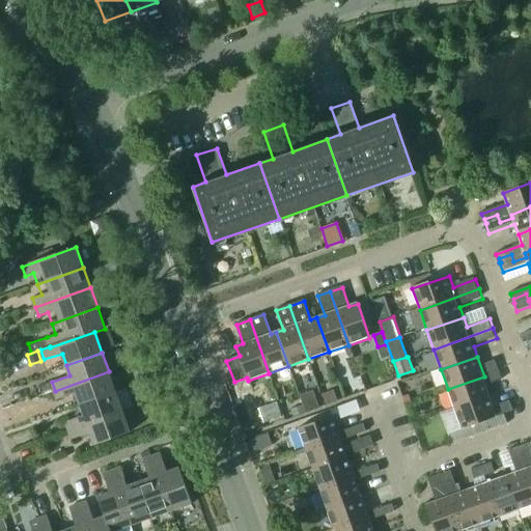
[(484,363),(487,372),(497,369),(494,360),(484,363)]
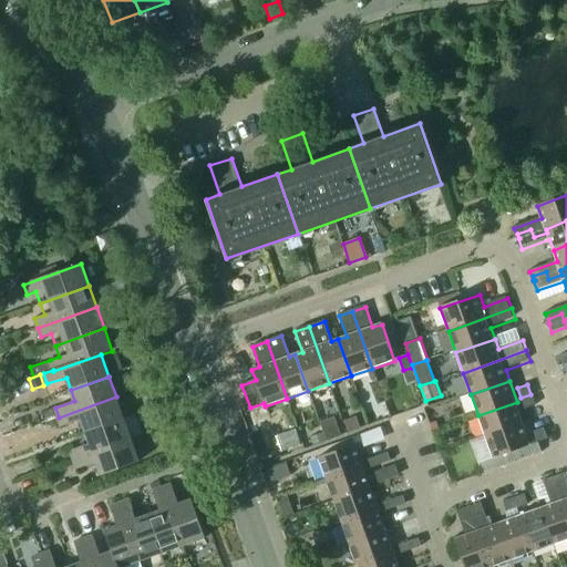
[(521,398),(525,408),(535,404),(531,394),(521,398)]
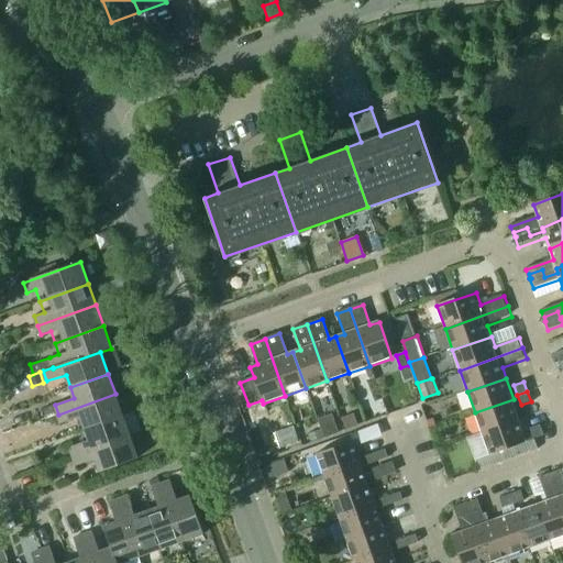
[(122,415),(116,394),(58,415),(62,423),(81,417),(85,428),(122,415)]
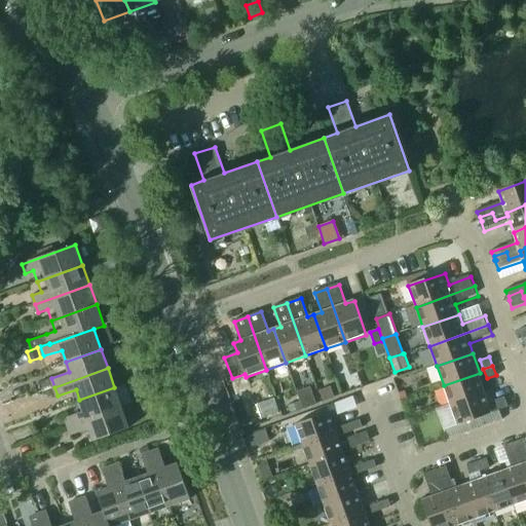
[(487,393),(480,373),(444,385),(451,406),(487,393)]
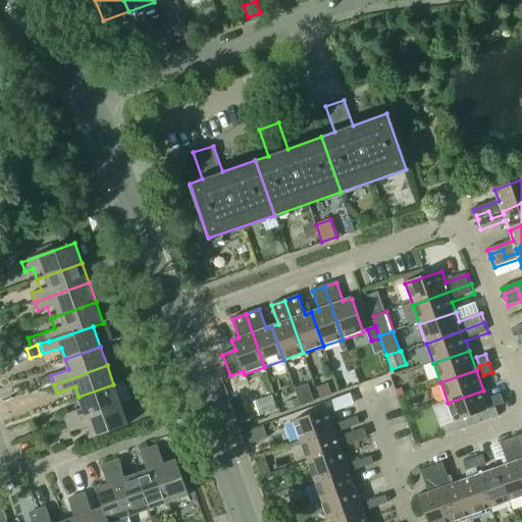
[(54,384),(51,375),(38,380),(41,388),(54,384)]
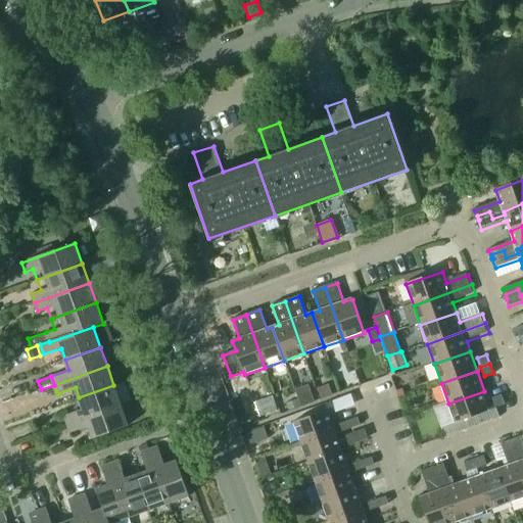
[(328,384),(318,388),(321,398),(332,394),(328,384)]
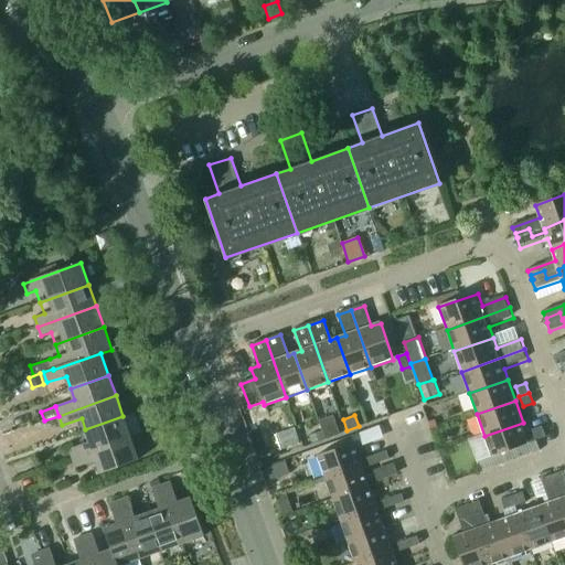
[(131,438),(123,416),(85,429),(89,443),(70,449),(73,458),(131,438)]
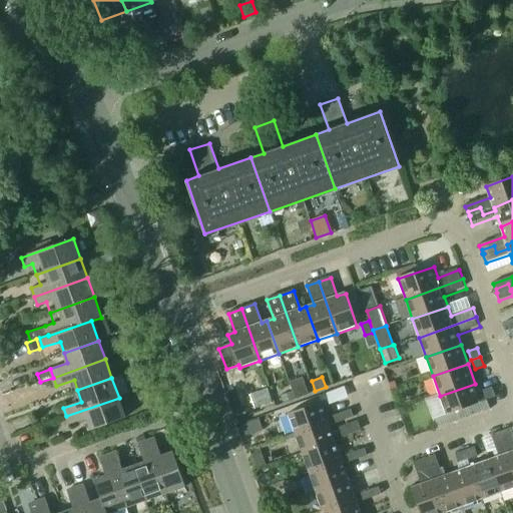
[(292,387),(296,399),(309,394),(305,383),(292,387)]
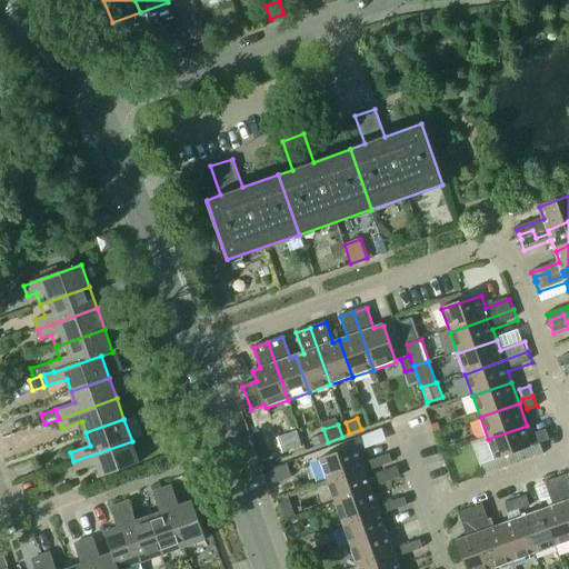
[(535,447),(527,426),(488,439),(495,460),(535,447)]
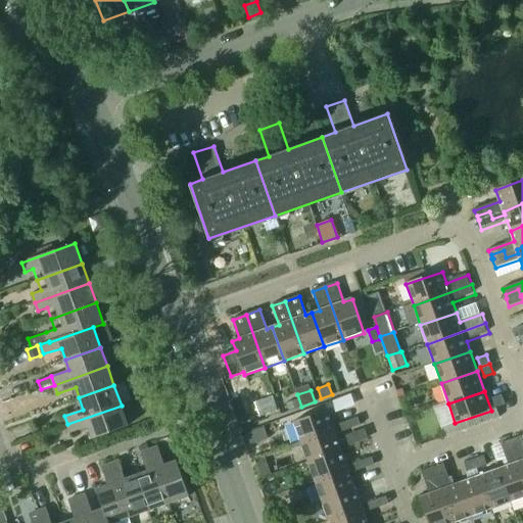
[(255,401),(260,416),(278,410),(273,394),(255,401)]
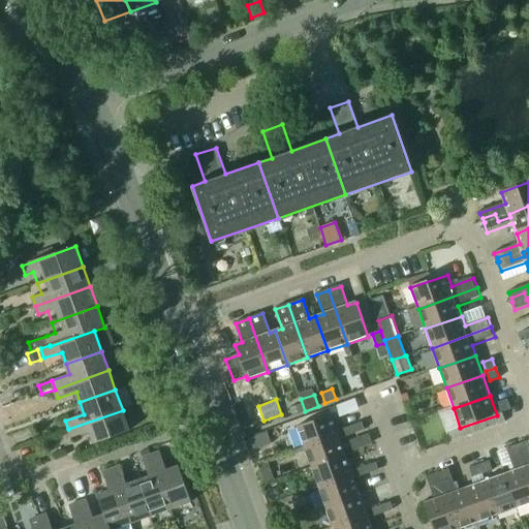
[(497,402),(500,411),(509,408),(506,399),(497,402)]
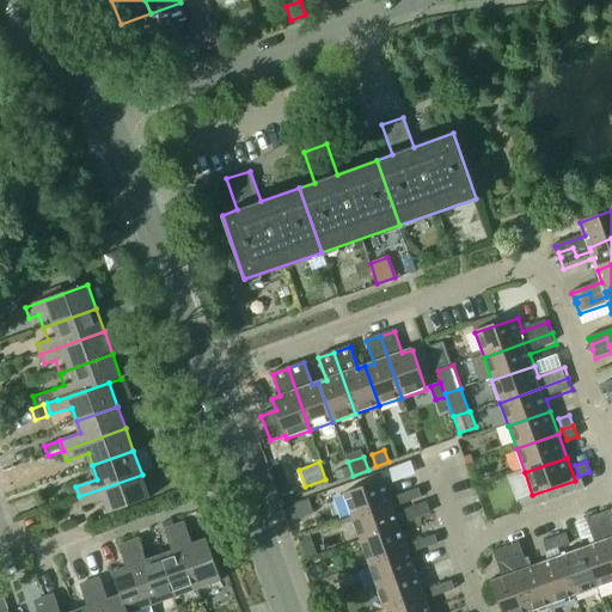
[(338,479),(350,475),(348,466),(335,471),(338,479)]
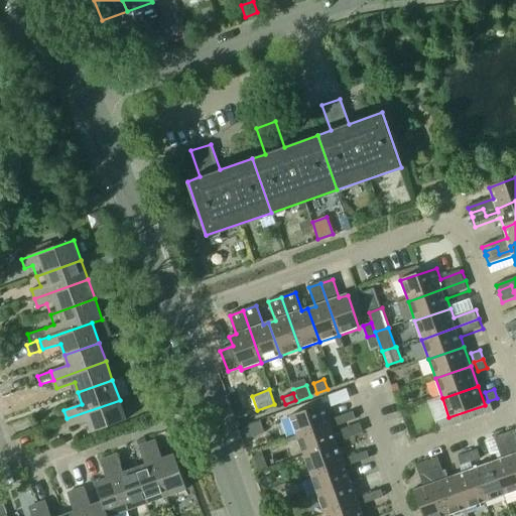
[(126,419),(120,400),(67,418),(70,426),(88,420),(92,431),(126,419)]
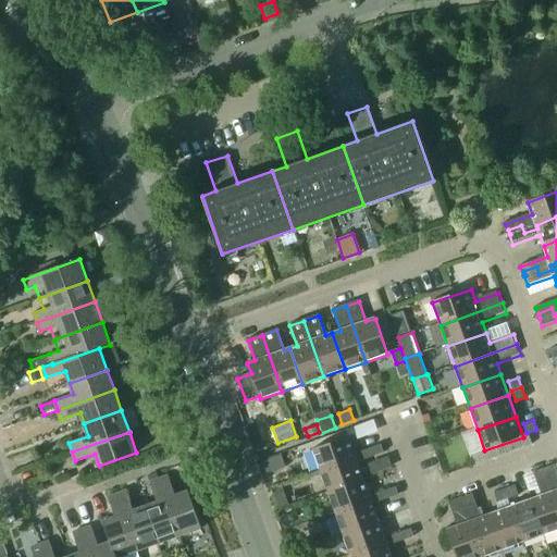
[(356,455),(350,437),(314,450),(322,471),(357,459),(356,455)]
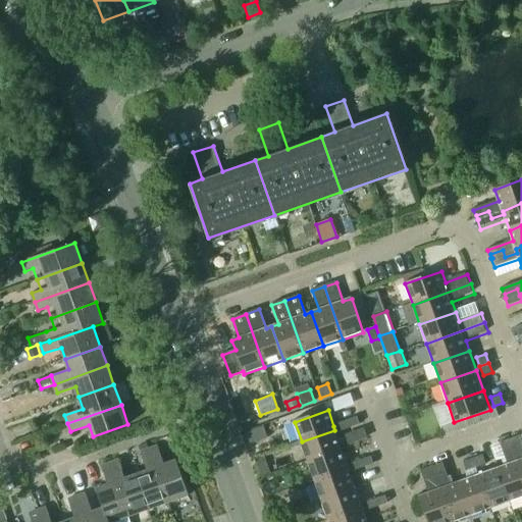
[(348,431),(360,426),(358,418),(345,423),(348,431)]
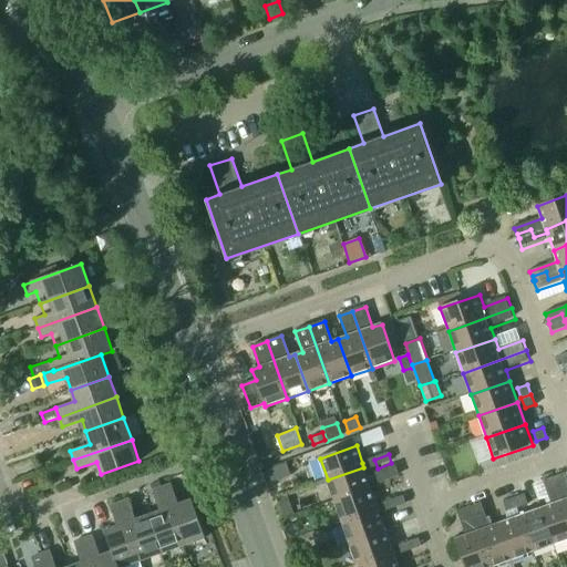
[(334,501),(371,487),(366,473),(378,468),(374,460),(362,463),(363,467),(328,480),(334,501)]
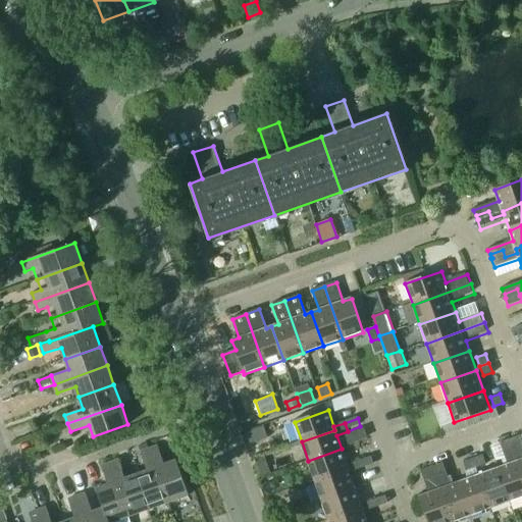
[(249,445),(267,437),(263,425),(244,432),(249,445)]
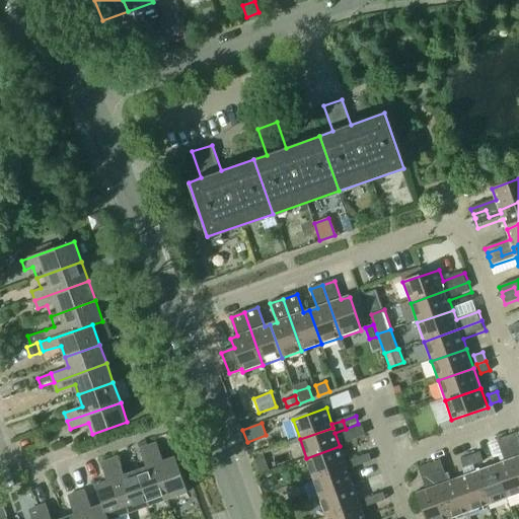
[(518,441),(516,434),(507,437),(518,470),(518,441)]
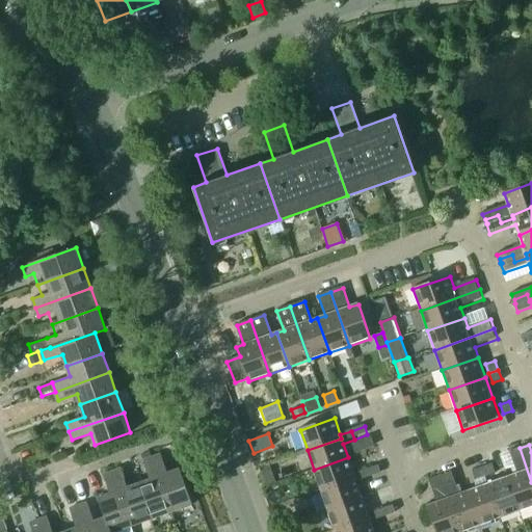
[(521,512),(531,508),(531,482),(520,448),(510,451),(517,473),(508,477),(521,512)]
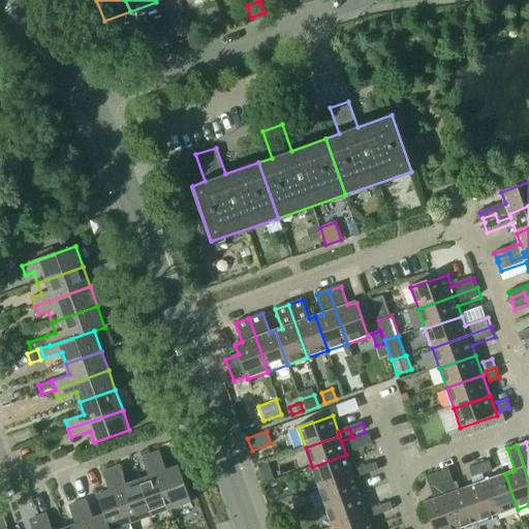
[(170,509),(190,502),(177,466),(166,469),(160,452),(151,455),(170,509)]
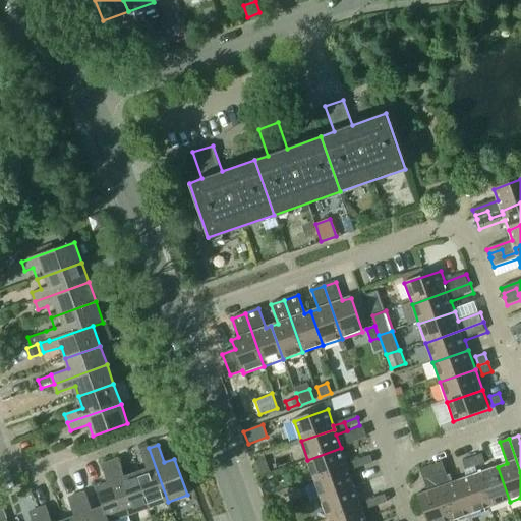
[(147,509),(168,502),(149,448),(138,451),(145,469),(134,473),(147,509)]
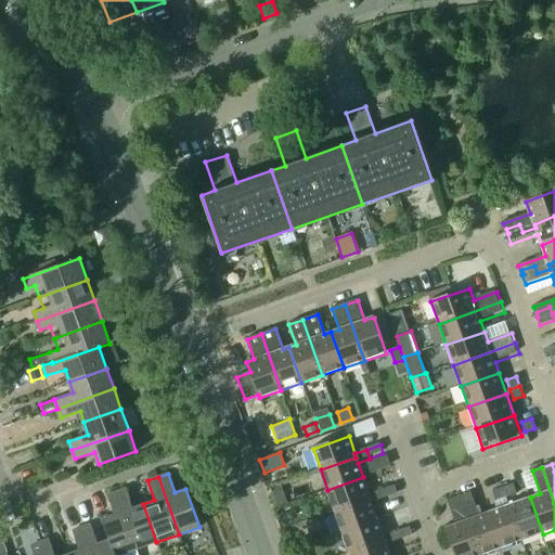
[(327,490),(335,512),(371,500),(370,497),(363,477),(327,490)]
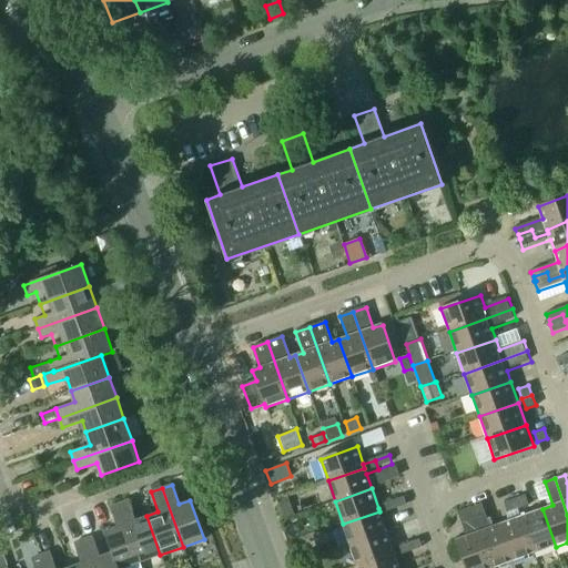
[(527,505),(523,494),(508,498),(513,510),(527,505)]
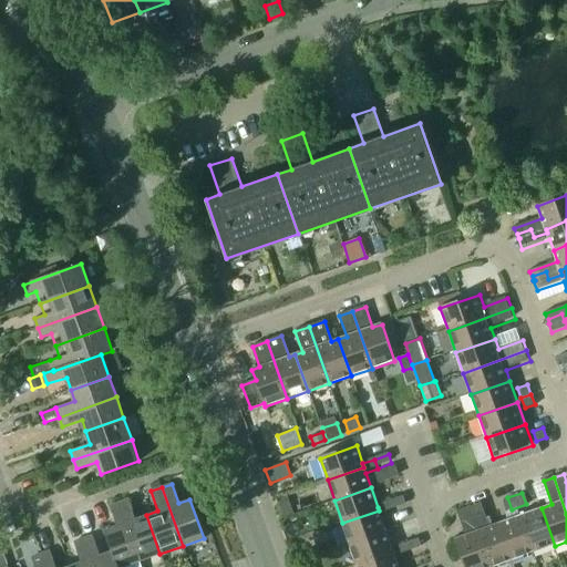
[(287,494),(276,497),(282,517),(294,514),(287,494)]
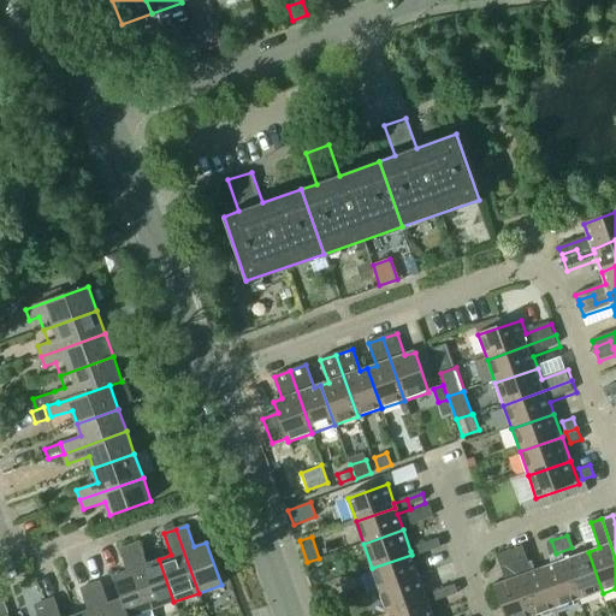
[(426,555),(442,549),(438,540),(424,546),(426,555)]
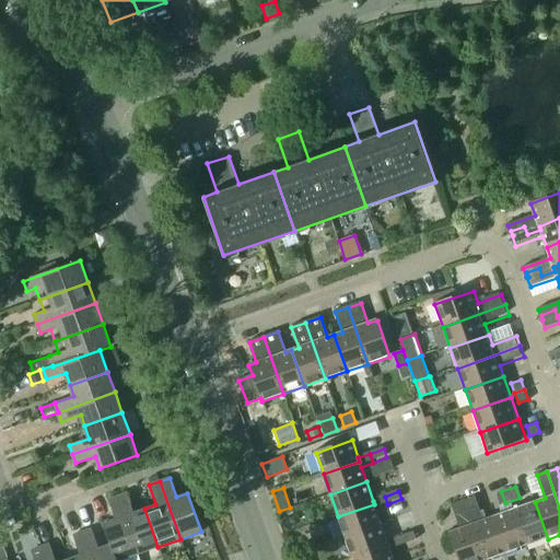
[(505,503),(501,491),(487,497),(491,508),(505,503)]
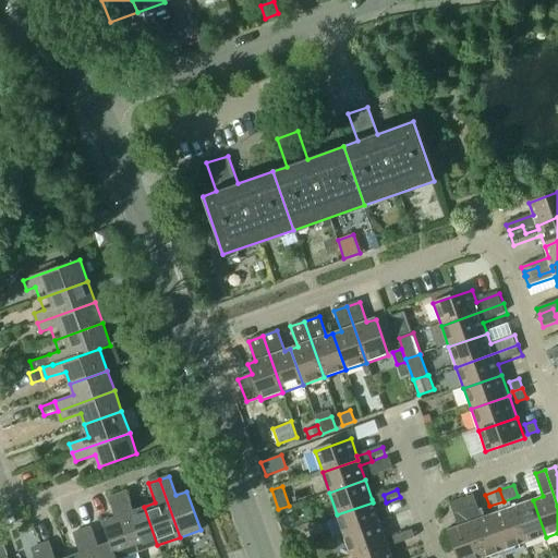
[(144,557),(160,553),(157,545),(144,507),(133,510),(126,492),(117,495),(137,552),(138,557),(144,557)]
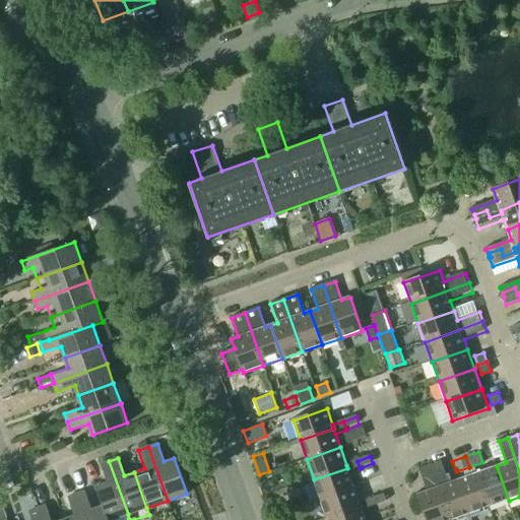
[(110,519),(128,514),(109,461),(101,463),(107,481),(93,485),(101,505),(102,505),(107,519),(110,519)]
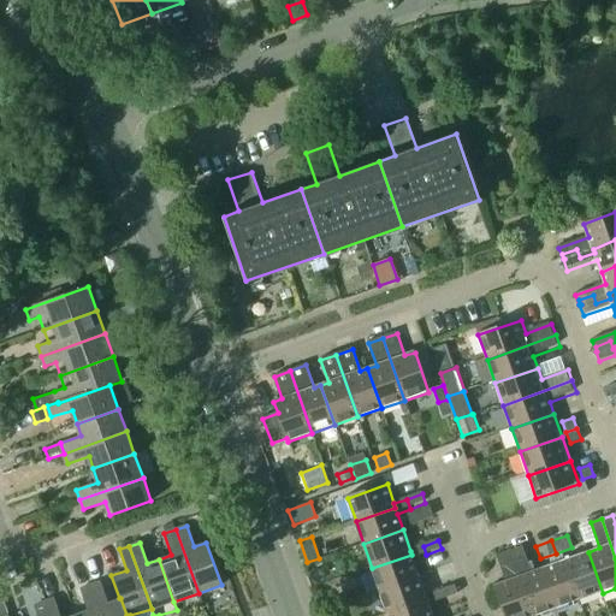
[(372,568),(380,591),(419,578),(413,560),(426,555),(424,546),(410,551),(412,555),(372,568)]
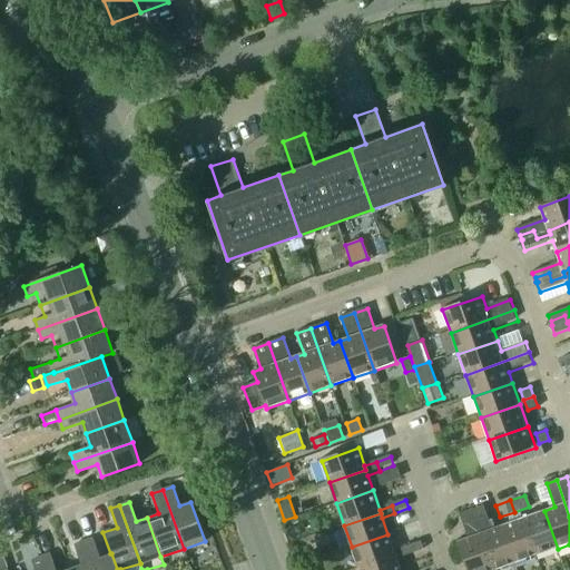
[(483,505),(472,510),(493,569),(499,569),(516,564),(502,526),(492,529),(483,505)]
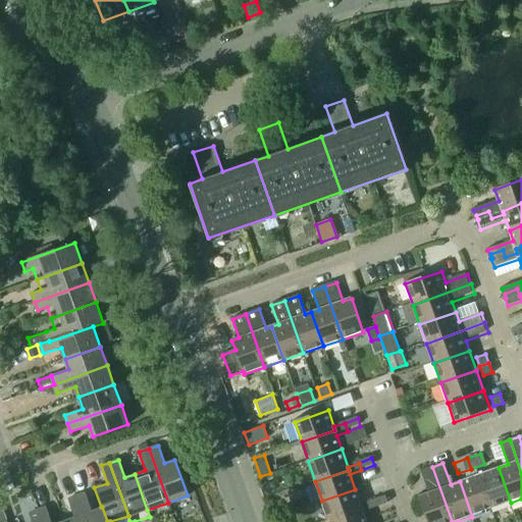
[(428,521),(452,521),(432,467),(421,471),(429,492),(419,497),(428,521)]
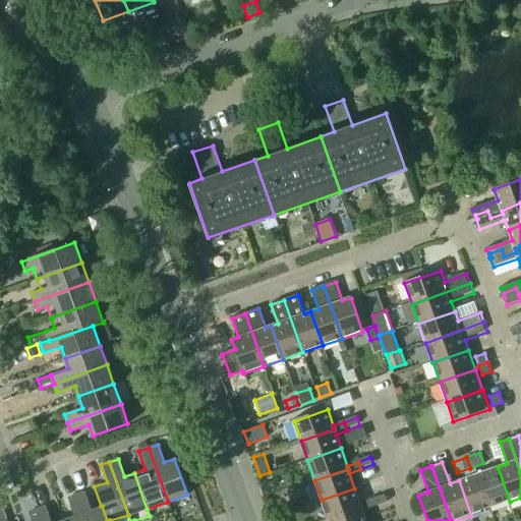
[(498,467),(478,474),(490,509),(510,502),(498,467)]
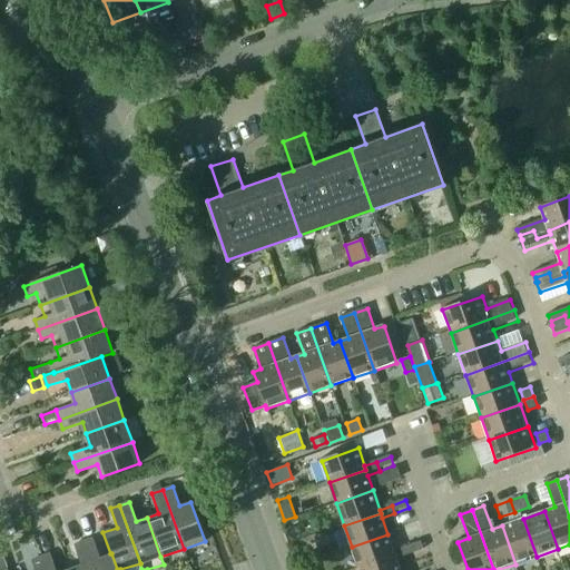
[(523,519),(502,526),(516,564),(537,557),(523,519)]
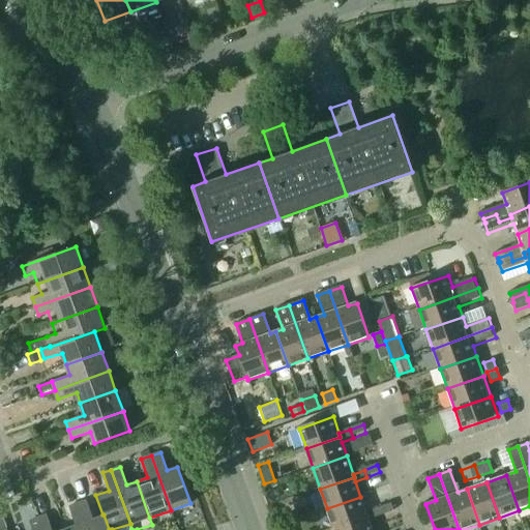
[(366,513),(360,497),(327,508),(334,528),(367,517),(366,513)]
